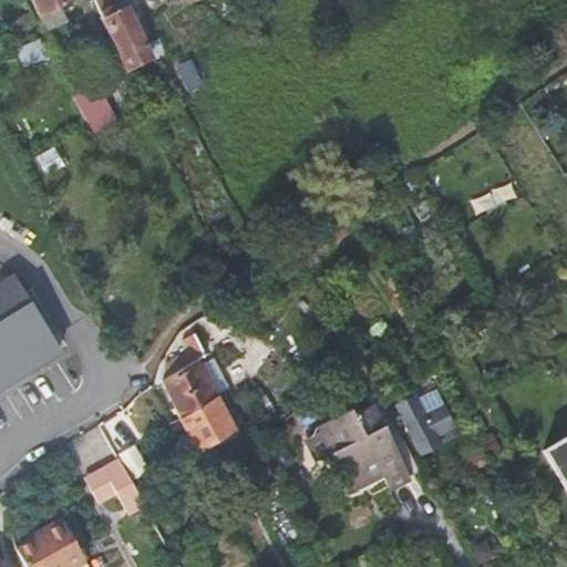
[(1,27),(8,38),(29,27),(13,0),(11,0),(2,6),(10,21),(1,27)]
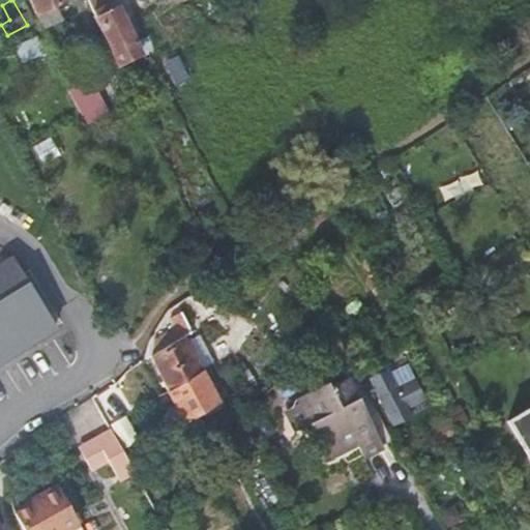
[(30,0),(36,15),(37,13),(43,27),(61,19),(55,5),(66,0),(30,0)]
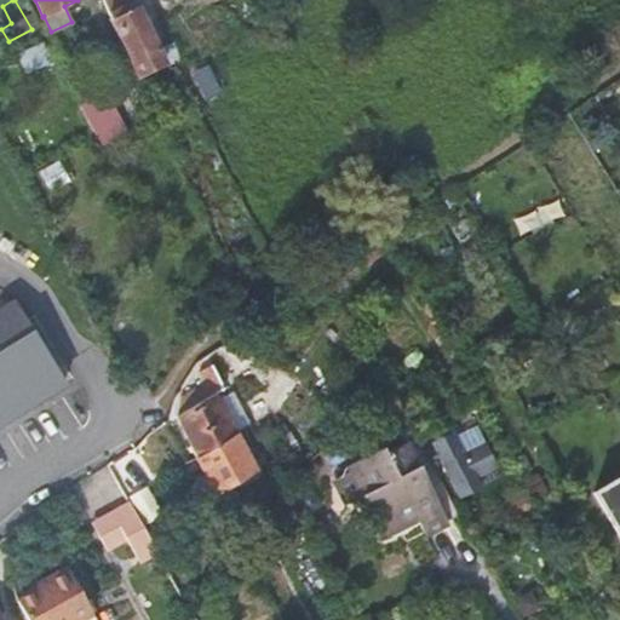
[(101,0),(138,79),(162,67),(155,51),(160,50),(138,5),(136,0),(135,0),(101,0)]
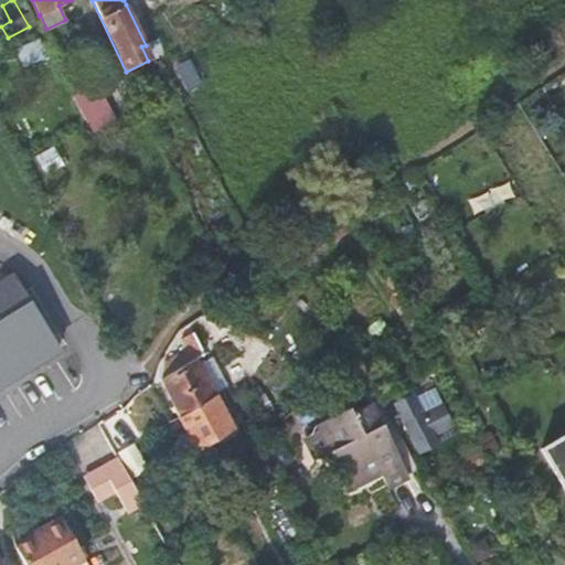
[(16,49),(24,67),(48,56),(40,38),(16,49)]
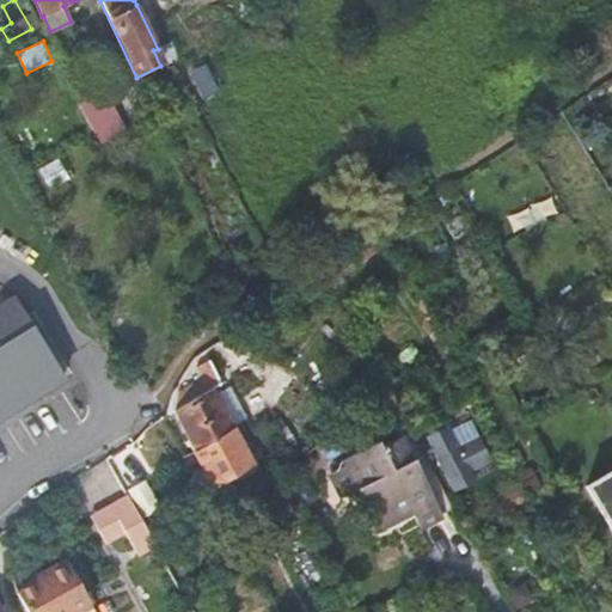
[(105,91),(79,105),(95,134),(99,144),(122,130),(112,112),(115,111),(105,91)]
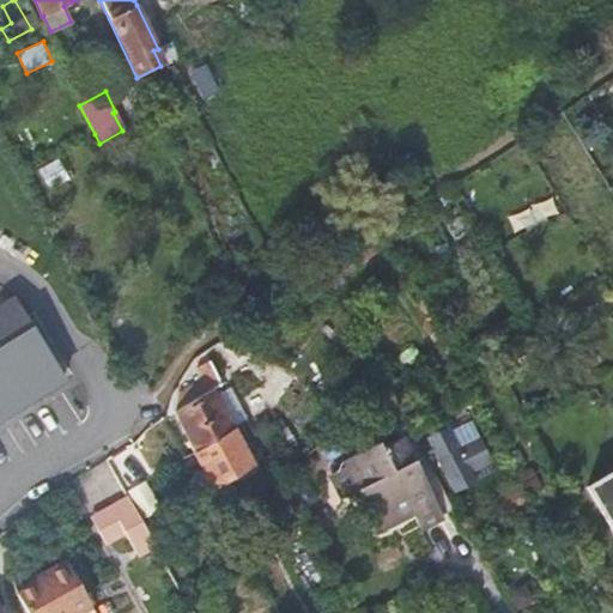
[(0,422),(70,384),(20,293),(0,303),(0,422)]
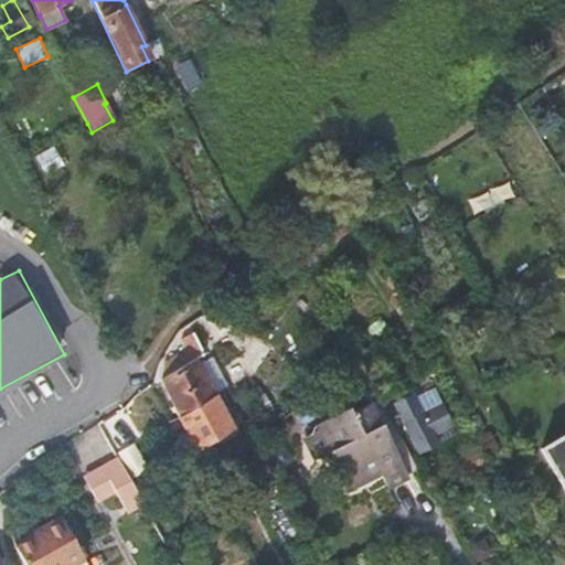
[(160,379),(178,416),(215,394),(227,386),(212,356),(200,363),(198,358),(204,354),(190,328),(182,332),(184,337),(181,339),(187,349),(163,363),(160,379)]
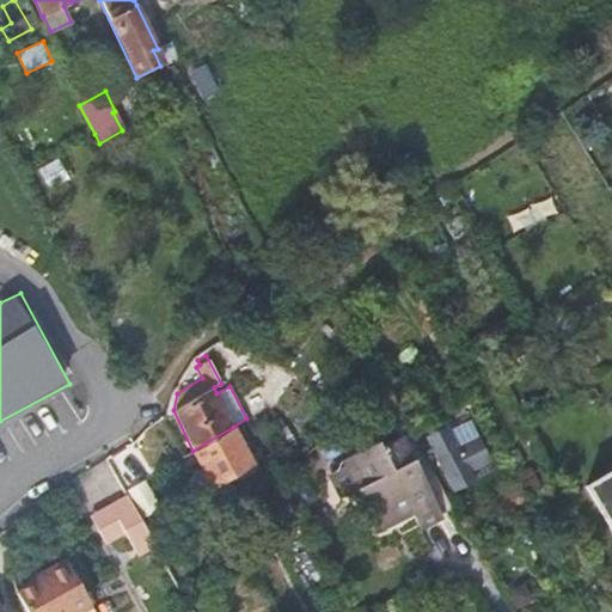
[(233,427),(193,451),(212,487),(252,464),(233,427)]
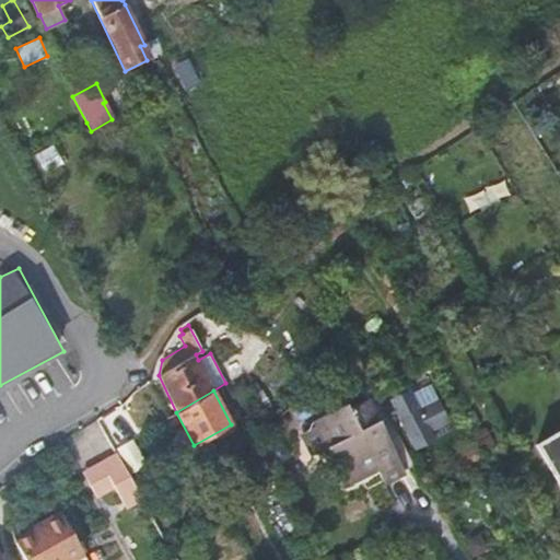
[(383,481),(401,471),(366,400),(348,409),(346,405),(314,420),(317,424),(302,432),(314,455),(328,447),(346,481),(365,471),(362,465),(372,461),(383,481)]
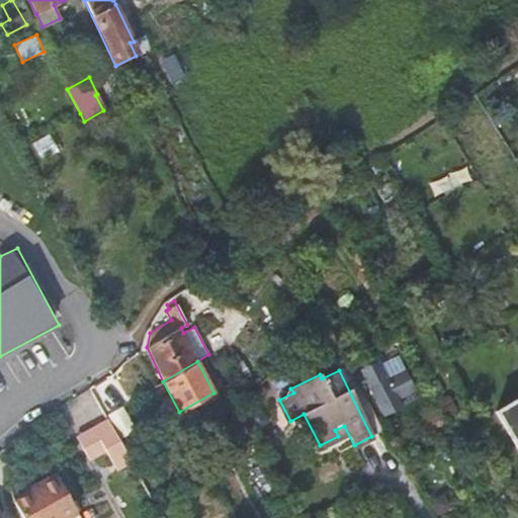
[(370,383),(385,414),(410,403),(395,372),(370,383)]
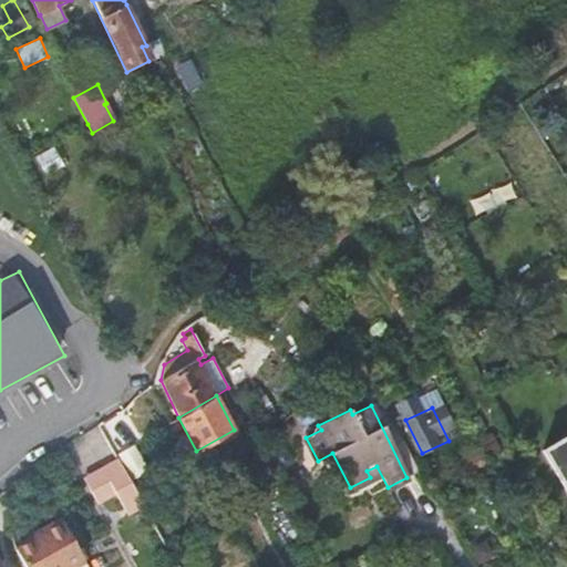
[(566,435),(543,450),(566,492),(566,435)]
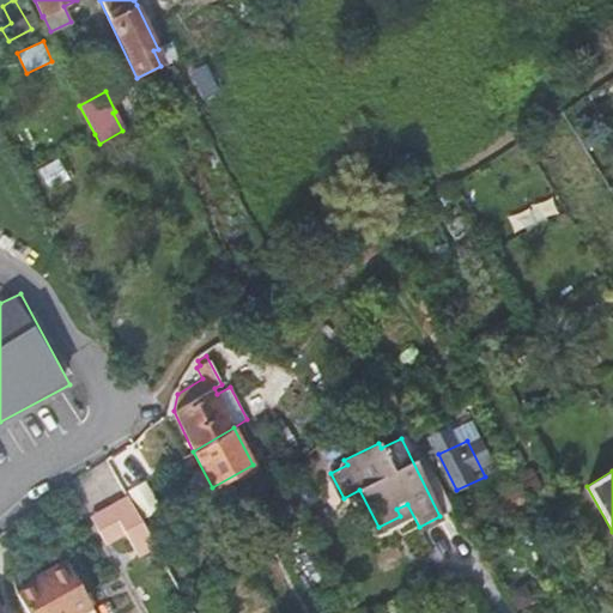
[(159,508),(145,481),(128,491),(143,517),(159,508)]
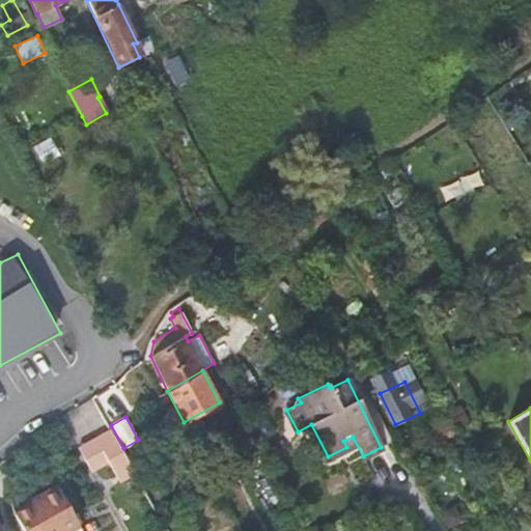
[(119,481),(135,473),(110,429),(94,439),(108,462),(119,481)]
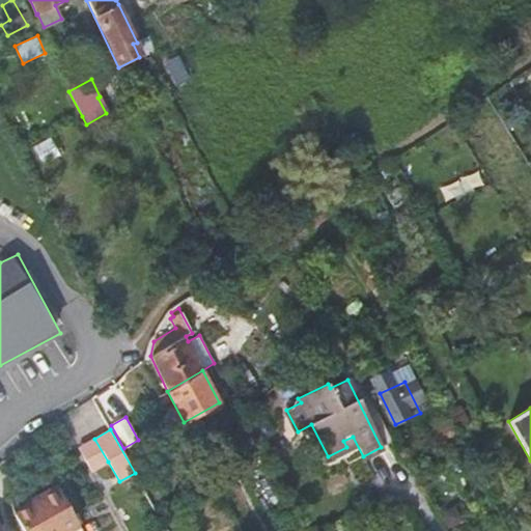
[(94,439),(78,448),(90,471),(108,462),(94,439)]
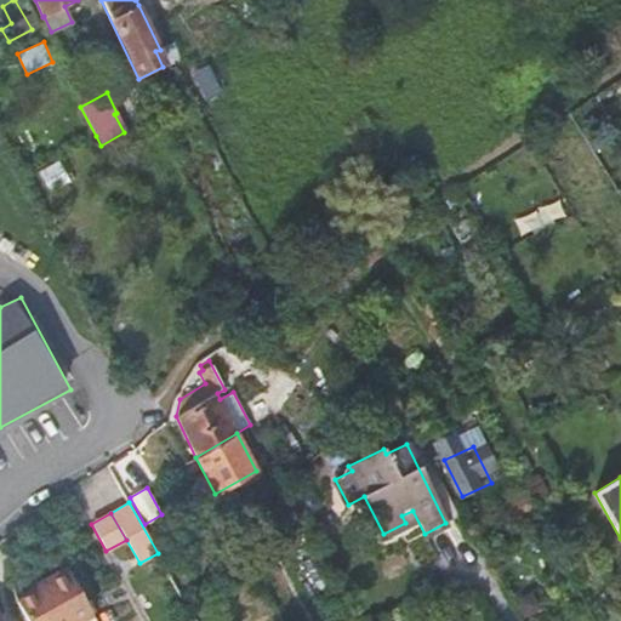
[(474,525),(466,529),(474,547),(479,543),(483,541),(474,525)]
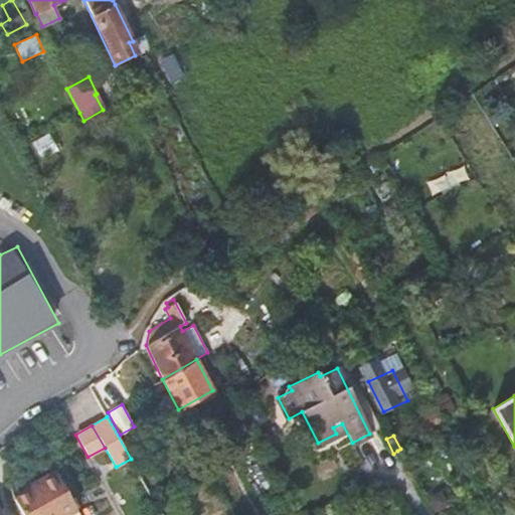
[(65,514),(76,509),(55,471),(33,484),(35,487),(14,499),(22,514),(65,514)]
